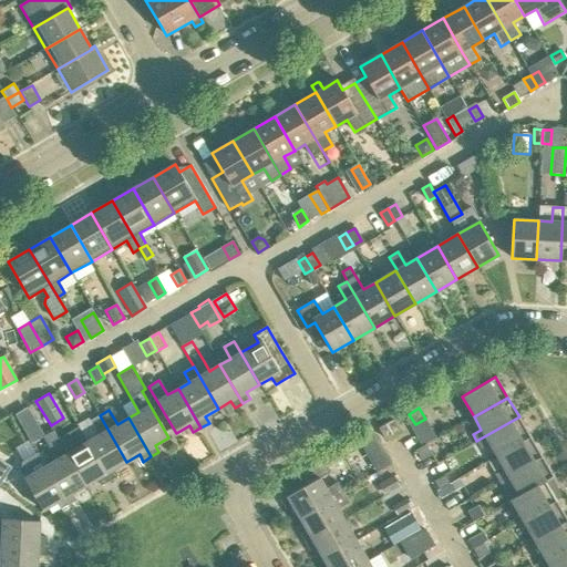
[(98,435),(88,442),(110,481),(117,476),(114,470),(126,462),(100,415),(89,421),(98,435)]
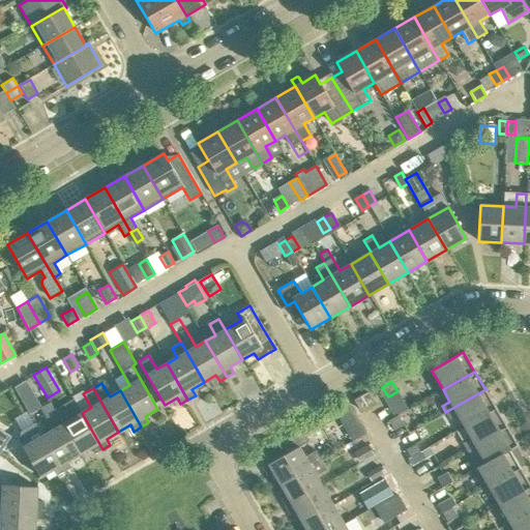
[(458,415),(464,427),(496,408),(486,389),(445,412),(449,419),(458,415)]
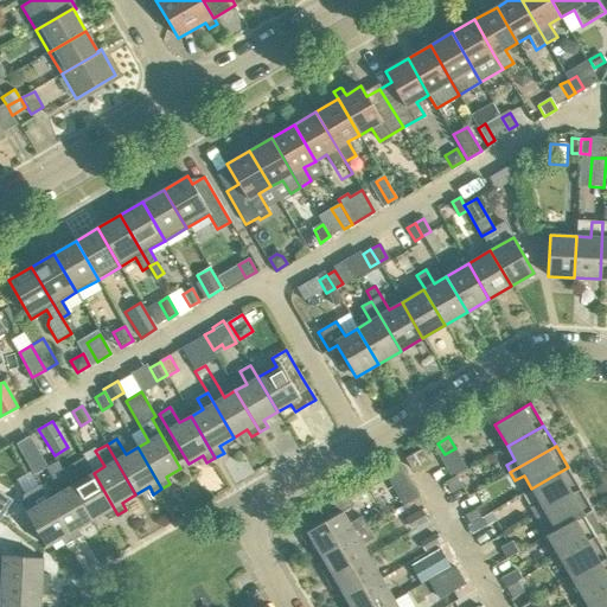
[(404,459),(411,470),(427,461),(420,449),(404,459)]
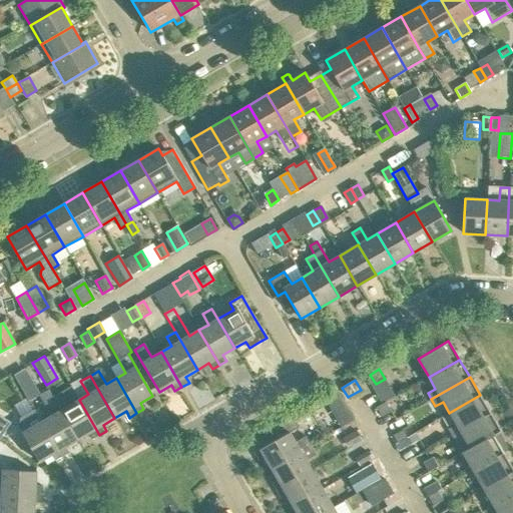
[(51,416),(41,422),(62,457),(69,453),(65,447),(77,440),(52,398),(48,390),(38,395),(51,416)]
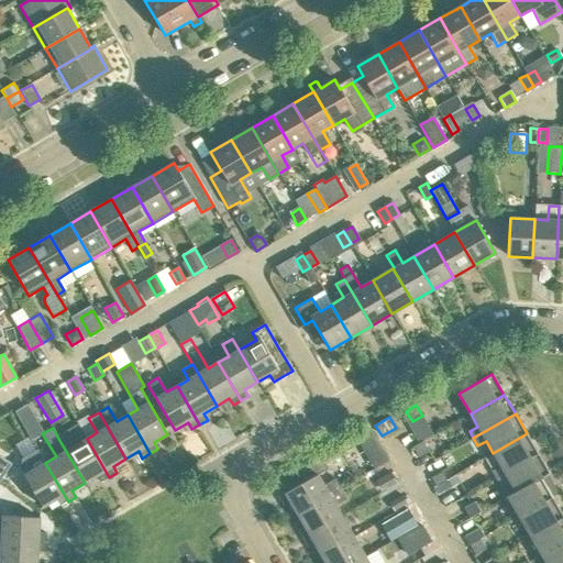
[(67,430),(57,437),(85,483),(97,475),(101,482),(109,477),(87,439),(76,444),(67,430)]
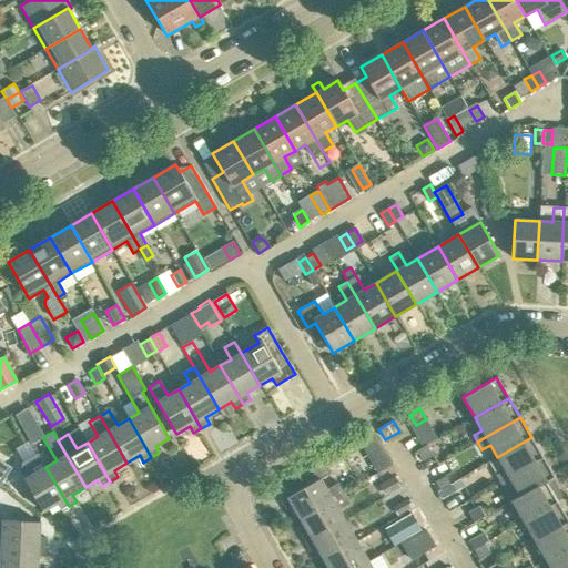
[(369,436),(358,442),(377,473),(392,465),(383,449),(377,449),(369,436)]
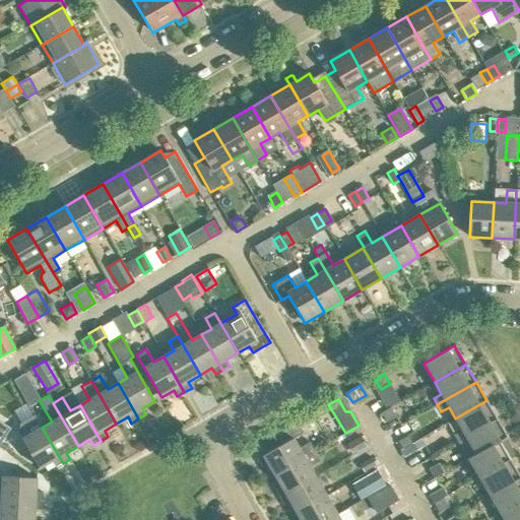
[(454,434),(458,441),(497,418),(486,400),(455,418),(462,430),(454,434)]
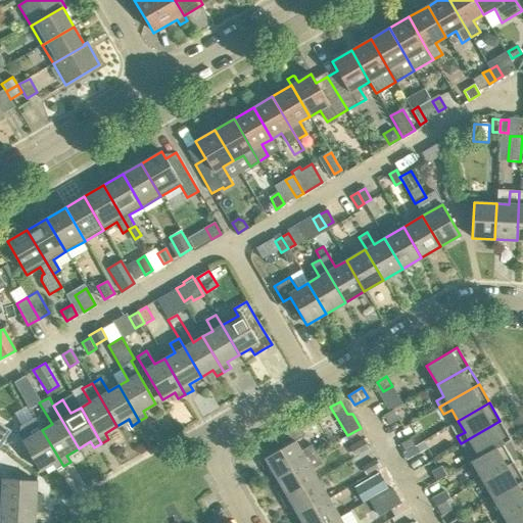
[(383,417),(388,425),(397,420),(392,411),(383,417)]
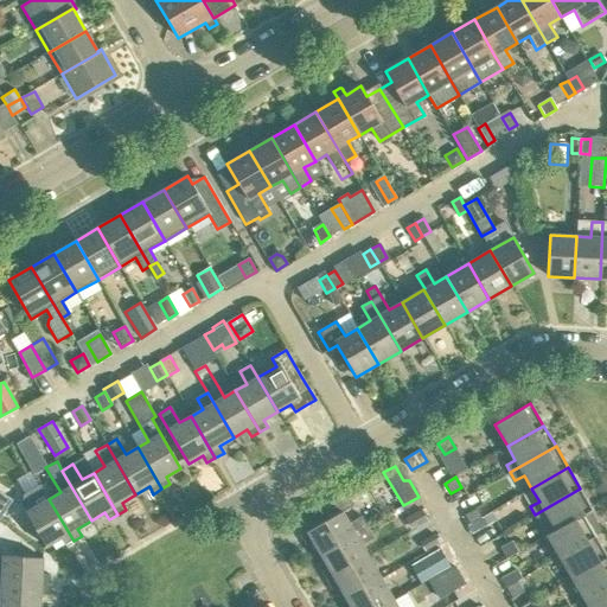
[(540,523),(547,535),(556,530),(583,515),(590,511),(593,510),(580,489),(535,515),(540,523)]
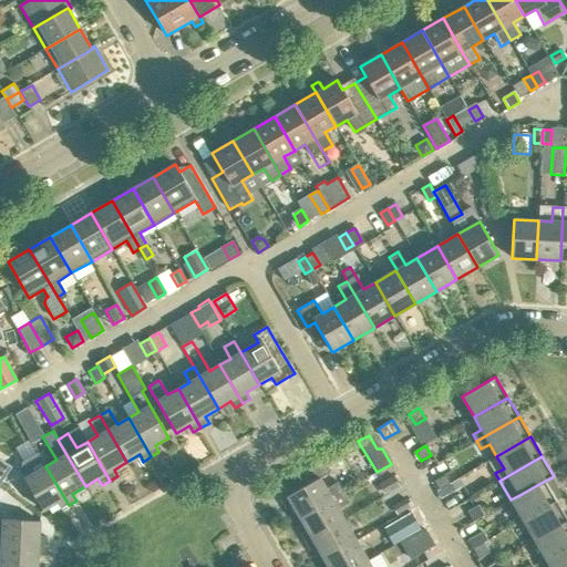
[(0,459),(0,484),(12,467),(0,459)]
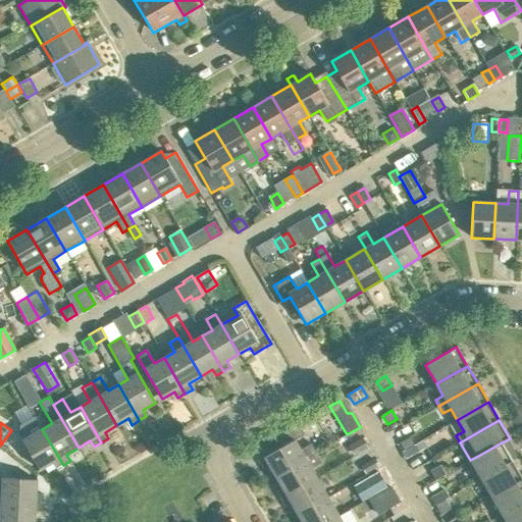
[(269,465),(276,478),(317,454),(311,444),(300,450),(295,440),(304,434),(298,424),(273,438),(279,449),(258,461),(263,468),(269,465)]
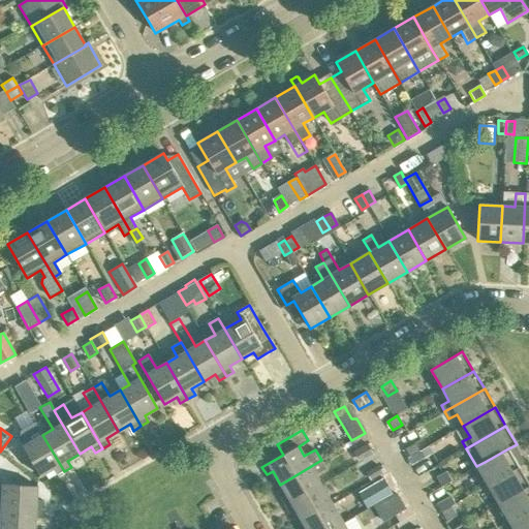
[(64,471),(42,435),(23,446),(40,476),(53,469),(57,475),(64,471)]
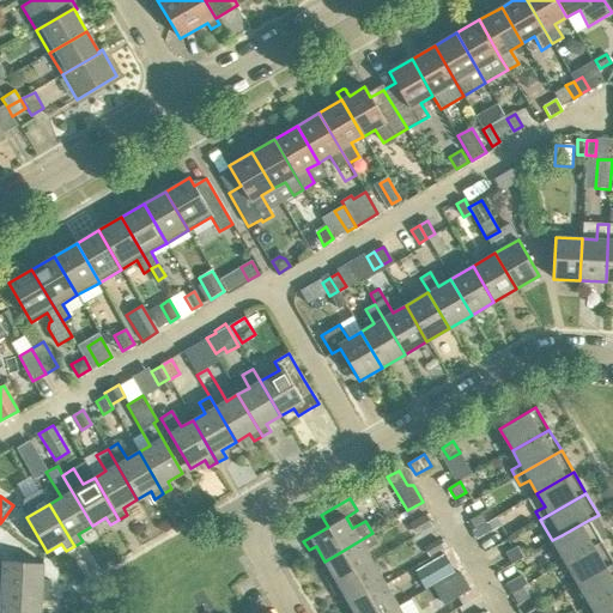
[(468,519),(474,529),(485,522),(479,511),(468,519)]
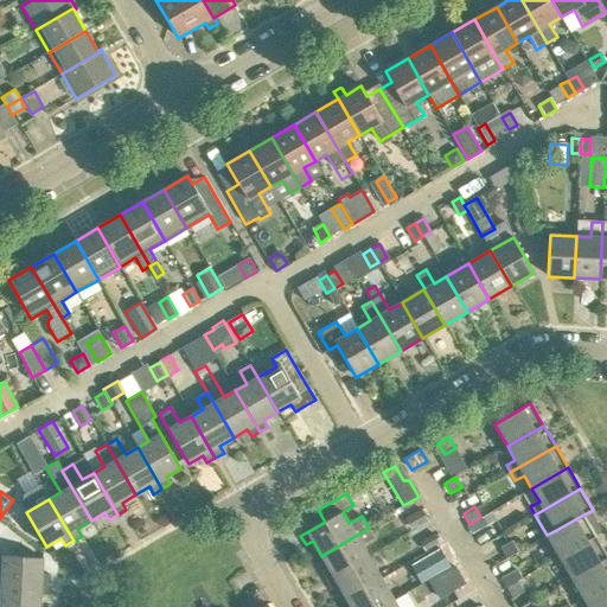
[(427,521),(421,510),(410,516),(416,526),(427,521)]
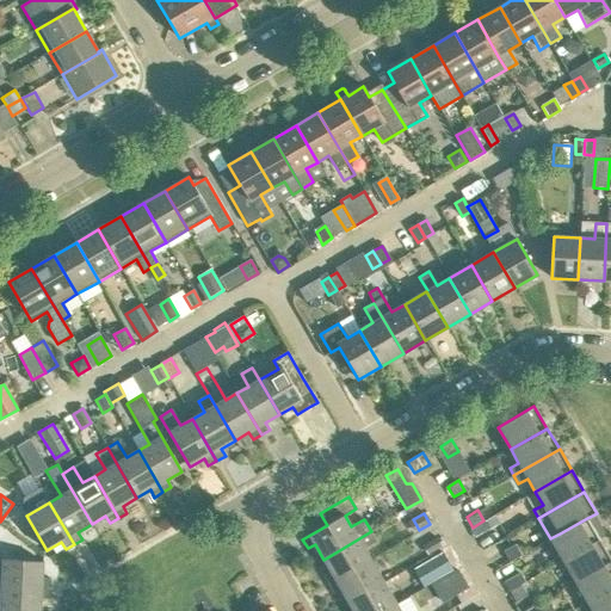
[(563,560),(599,539),(602,537),(603,537),(604,535),(604,532),(604,531),(594,514),(587,518),(560,534),(550,538),(563,560)]
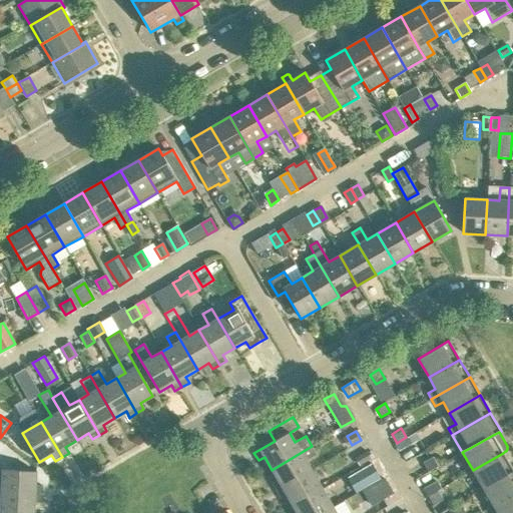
[(415,433),(407,438),(410,445),(419,440),(415,433)]
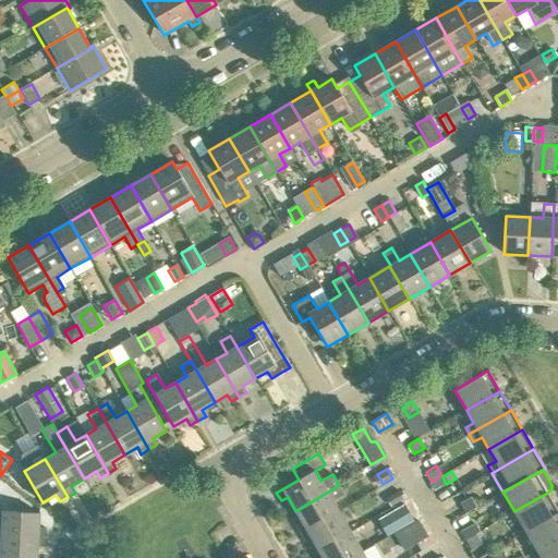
[(432,482),(429,483),(434,490),(446,484),(443,476),(441,475),(432,482)]
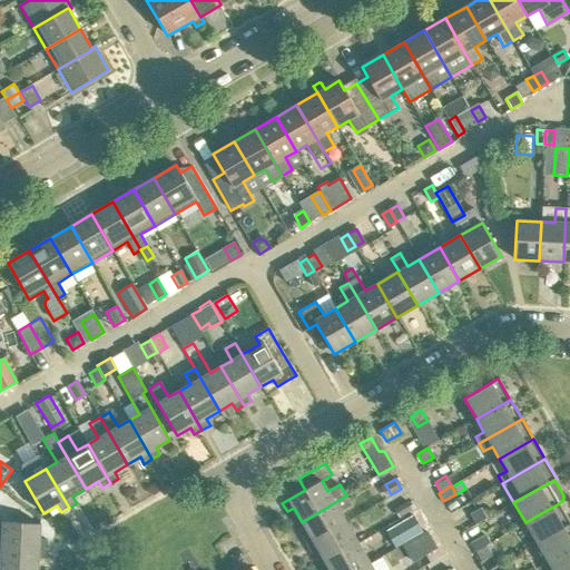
[(302,538),(306,546),(345,522),(340,512),(351,505),(346,495),(302,522),(308,533),(302,538)]
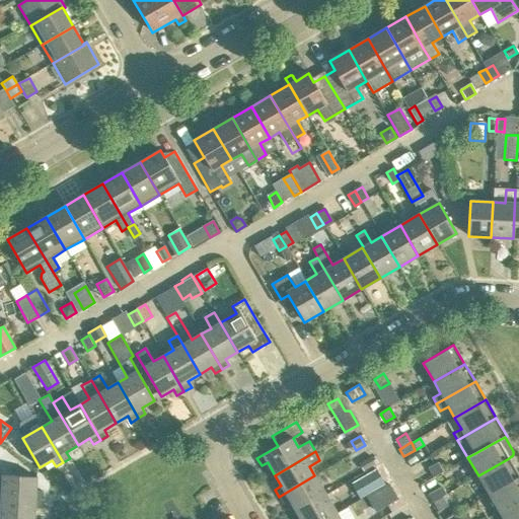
[(375,464),(370,457),(359,463),(364,471),(375,464)]
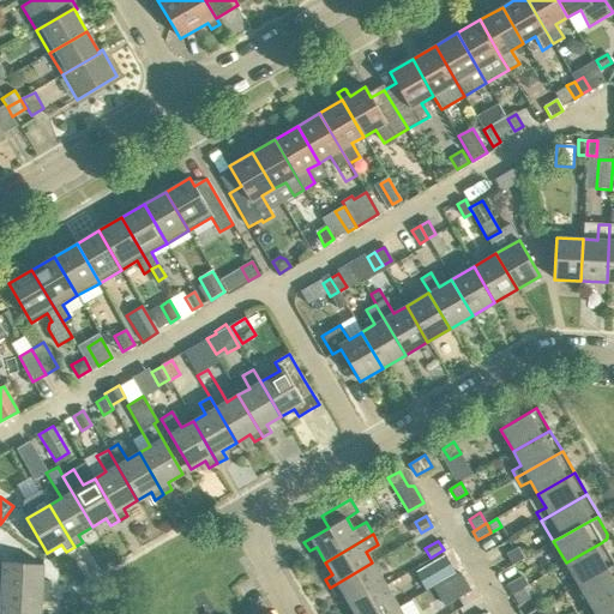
[(566,563),(578,584),(613,563),(613,561),(602,542),(566,563)]
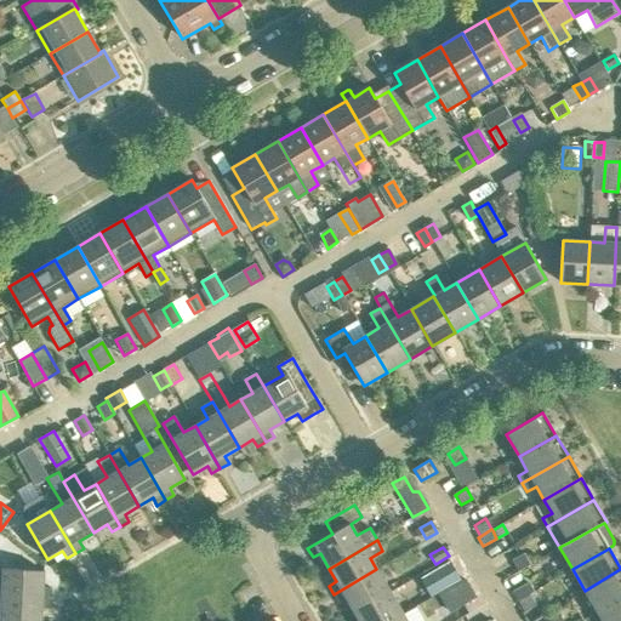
[(523,553),(512,560),(518,571),(529,565),(523,553)]
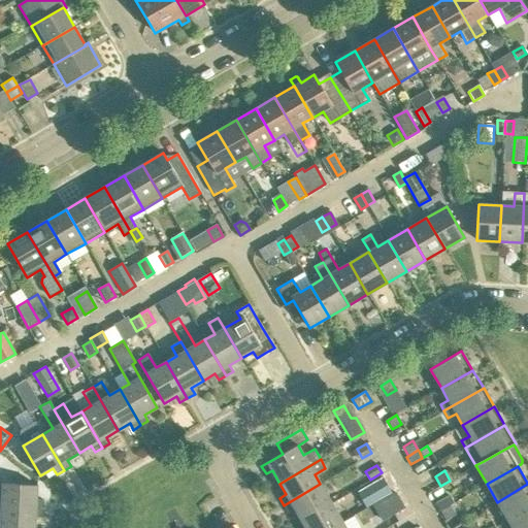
[(362,493),(369,505),(390,493),(384,481),(362,493)]
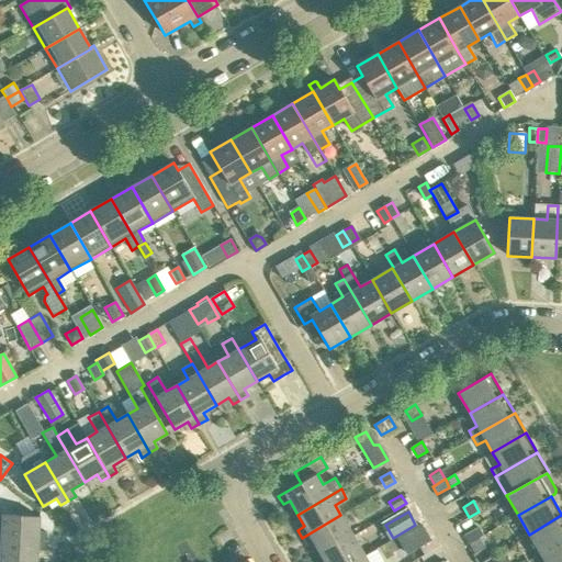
[(0,527),(2,527),(1,539),(46,541),(46,532),(38,532),(40,517),(0,514),(0,527)]
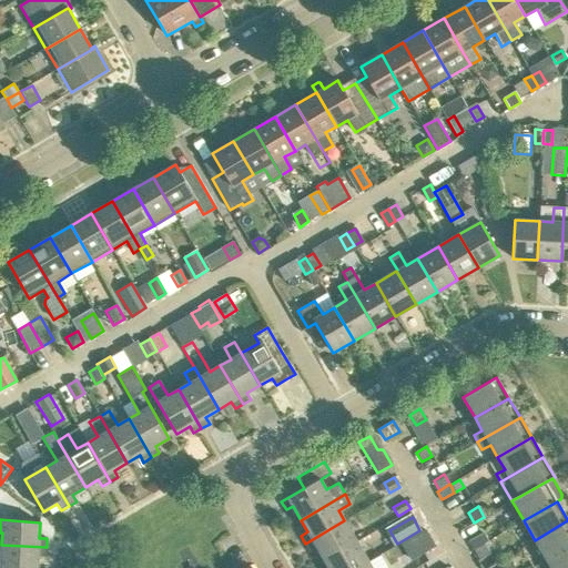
[(316,547),(324,560),(356,541),(344,520),(305,544),(310,551),(316,547)]
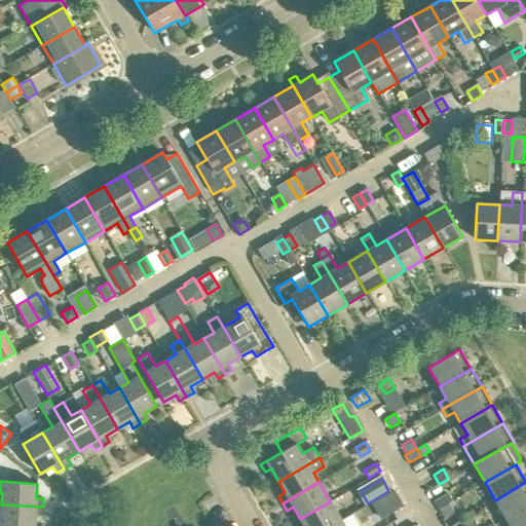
[(525,482),(495,500),(505,519),(525,506),(525,482)]
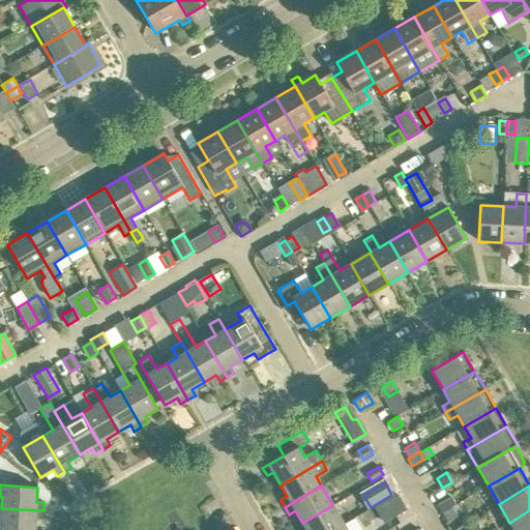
[(403,504),(396,494),(382,502),(388,512),(403,504)]
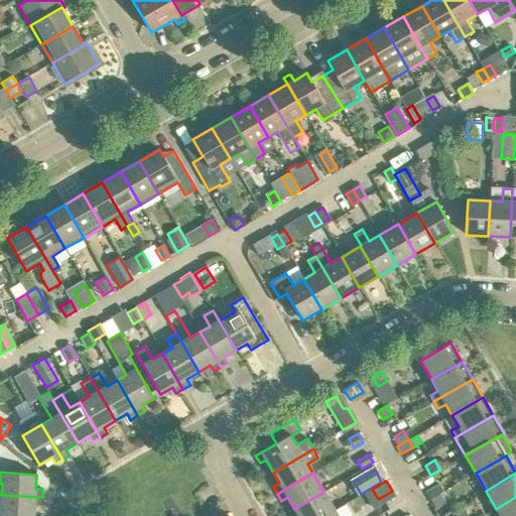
[(439,484),(426,492),(430,499),(439,493),(443,491),(439,484)]
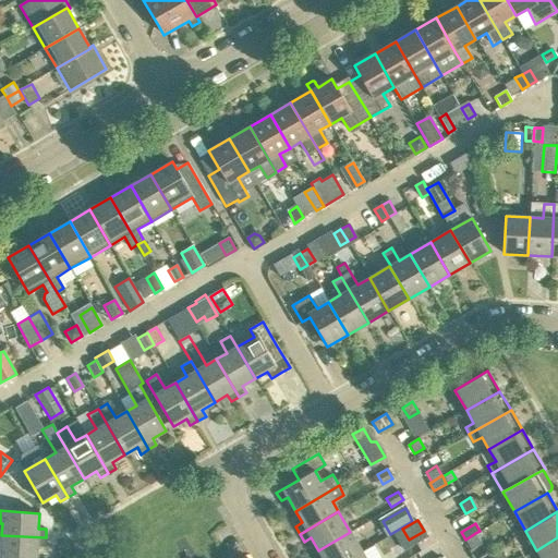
[(480,531),(475,533),(481,543),(485,540),(481,531),(480,531)]
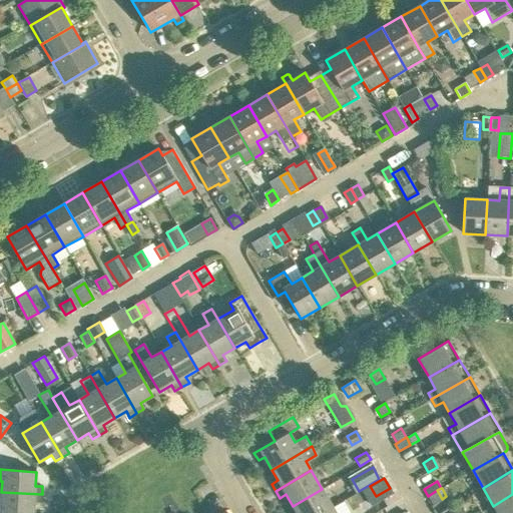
[(323,512),(333,507),(322,489),(293,506),(297,512),(323,512)]
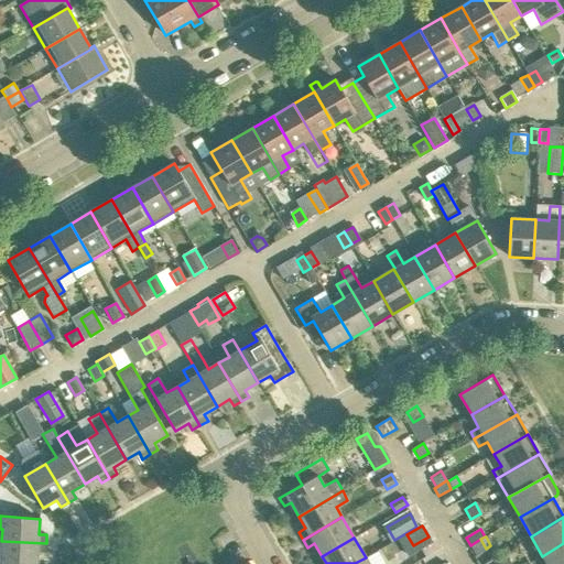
[(480,539),(470,545),(476,556),(487,550),(486,549),(480,539)]
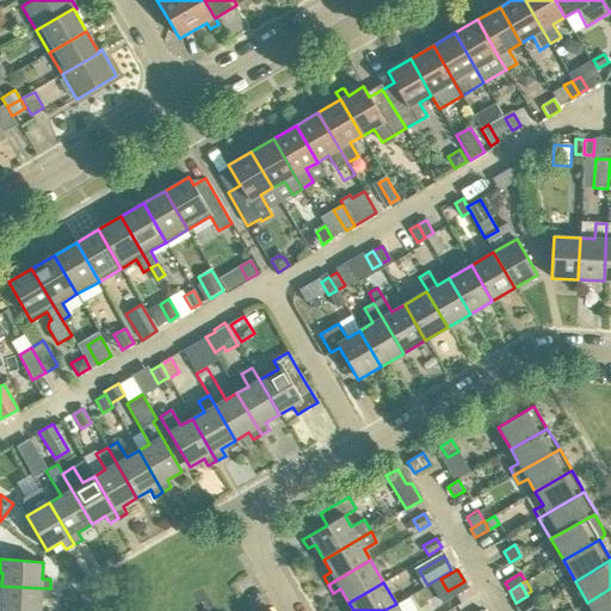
[(0,599),(0,610),(39,610),(41,598),(49,599),(50,588),(1,586),(1,599),(0,599)]
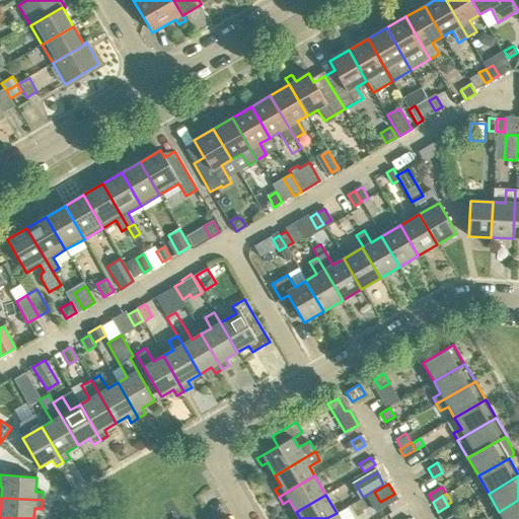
[(518,518),(518,500),(499,512),(503,518),(518,518)]
